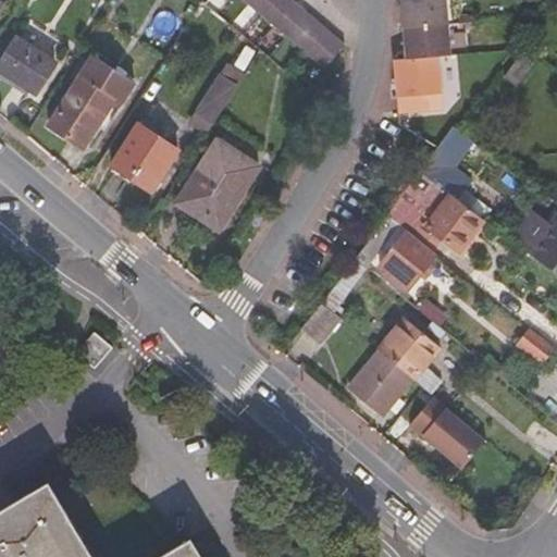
[(251,0),(250,2),(262,13),(273,0),(251,0)]
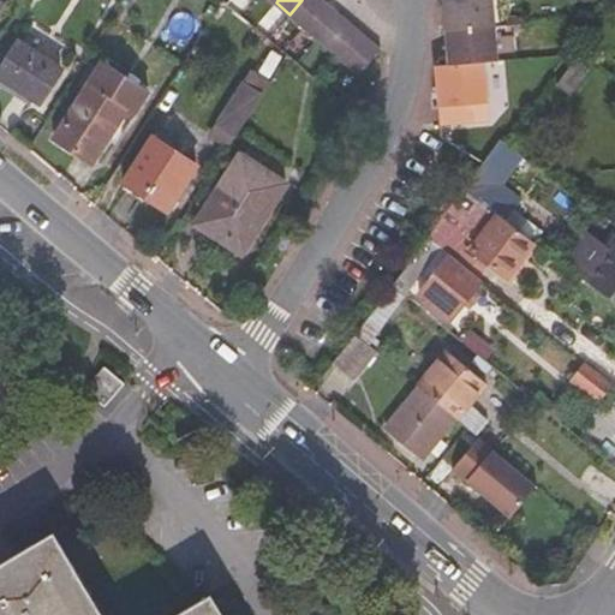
[(302,0),(290,15),(303,27),(324,1),(323,0),(302,0)]
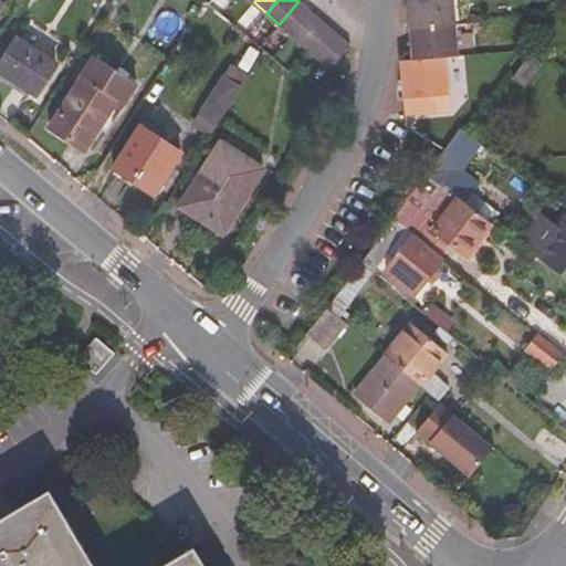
[(456,23),(453,0),(407,0),(410,28),(456,23)]
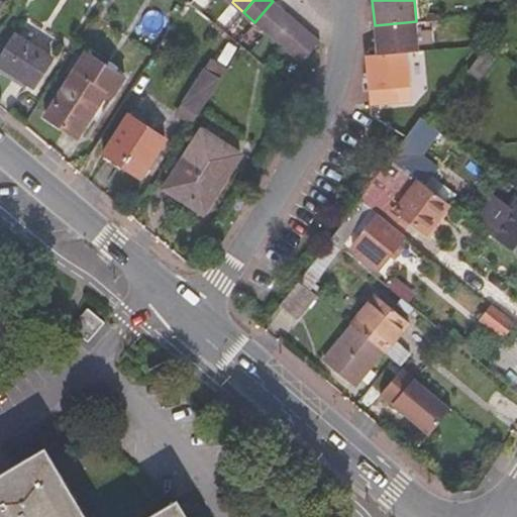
[(273,1),(254,22),(267,32),(285,11),(273,1)]
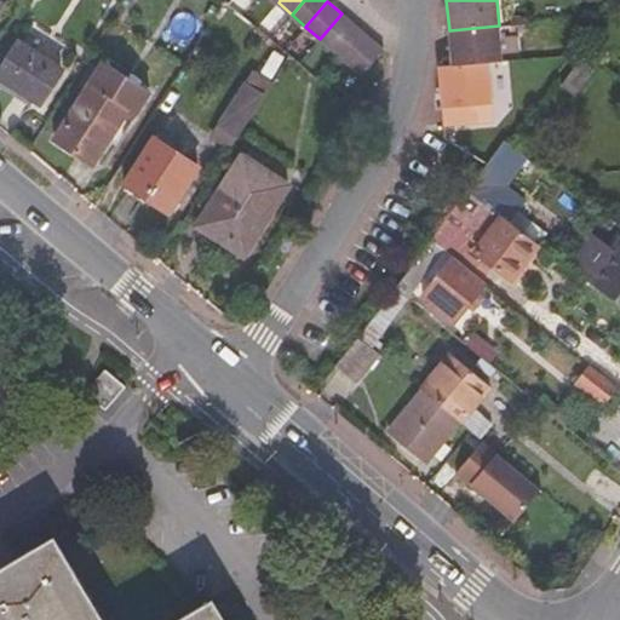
[(356,26),(342,13),(320,39),(334,51),(356,26)]
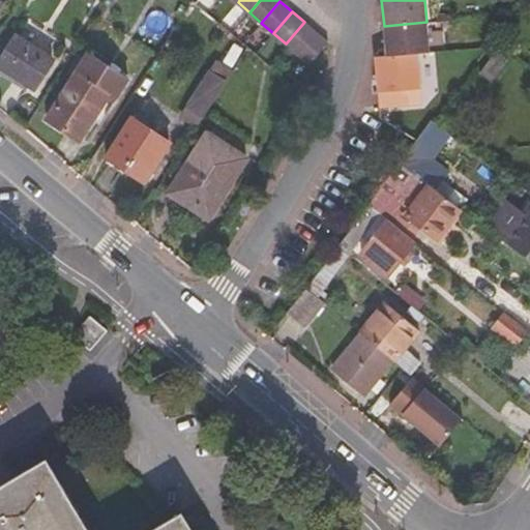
[(316,31),(304,22),(286,43),(297,53),(316,31)]
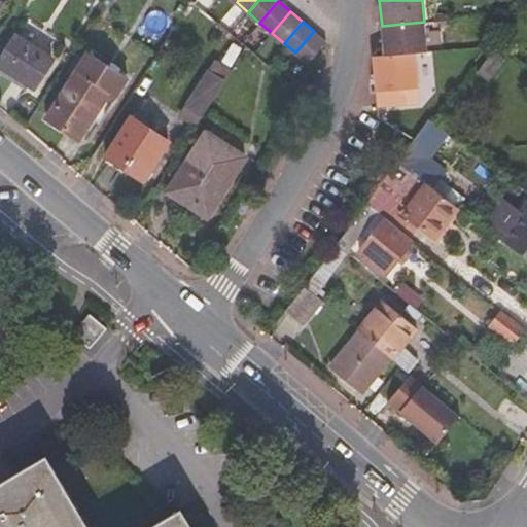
[(427,50),(424,22),(382,26),(384,55),(414,51),(427,50)]
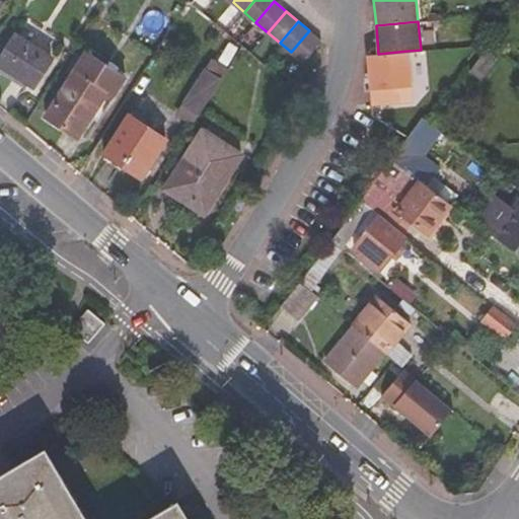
[(321,41),(309,30),(291,52),(303,62),(321,41)]
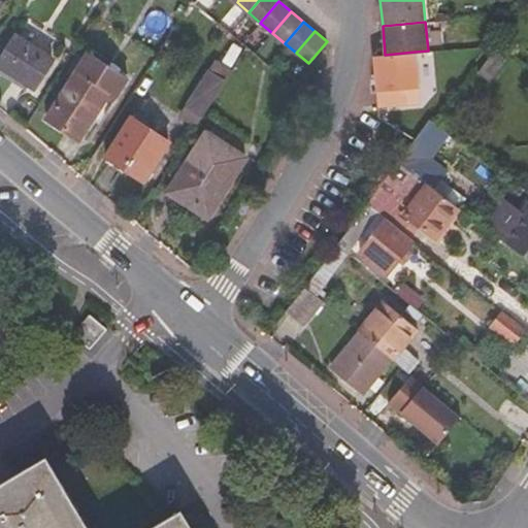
[(54,58),(15,34),(0,58),(0,65),(34,88),(54,58)]
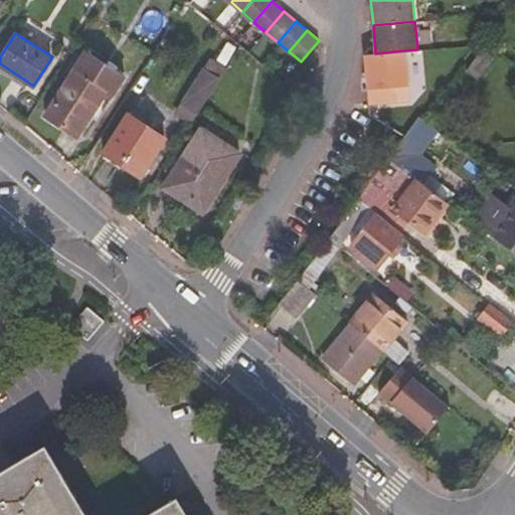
[(483,46),(467,68),(479,77),(495,56),(483,46)]
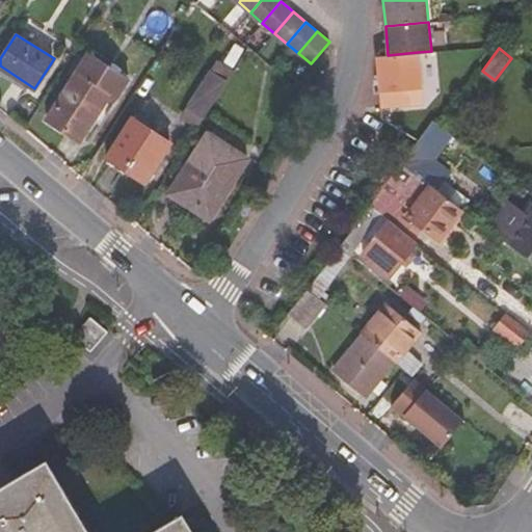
[(421,88),(418,52),(388,55),(376,56),(379,90),(380,107),(411,104),(410,88),(421,88)]
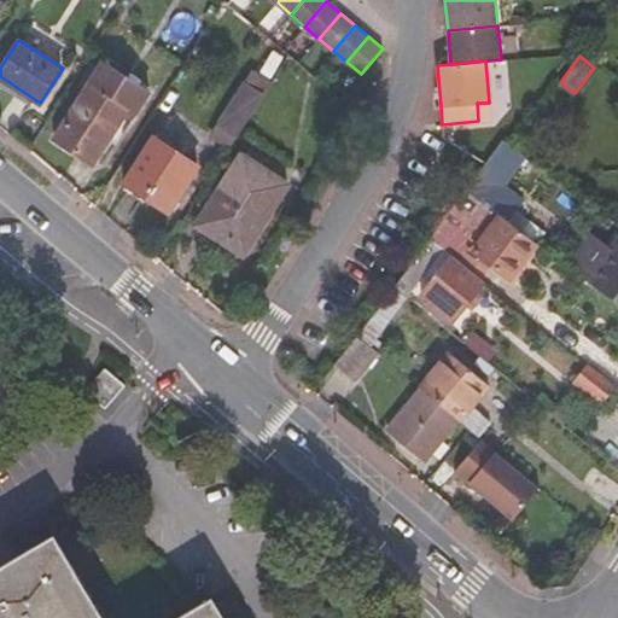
[(136,111),(150,91),(104,62),(54,140),(93,164),(129,108),(136,111)]
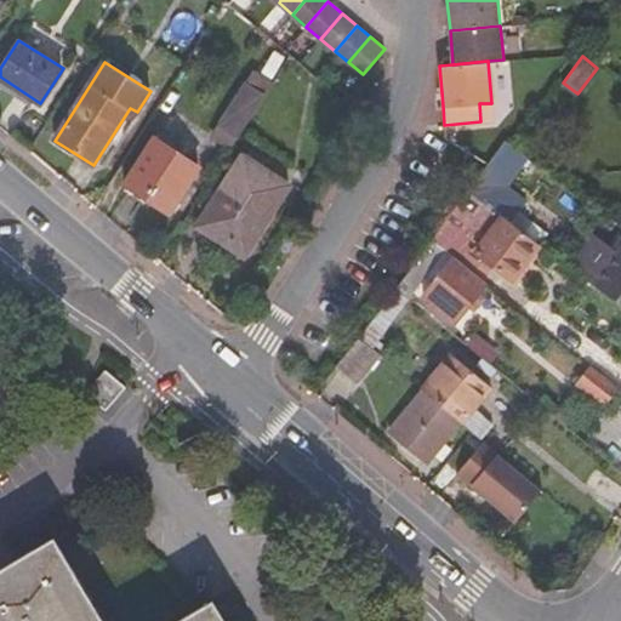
[(238,136),(266,93),(248,83),(221,124),(238,136)]
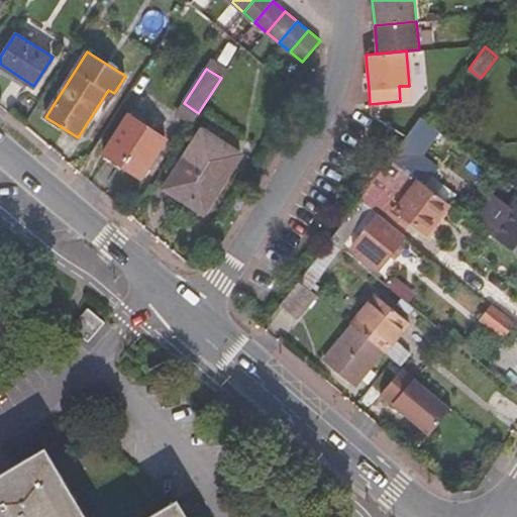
[(166,138),(129,115),(105,152),(142,176),(166,138)]
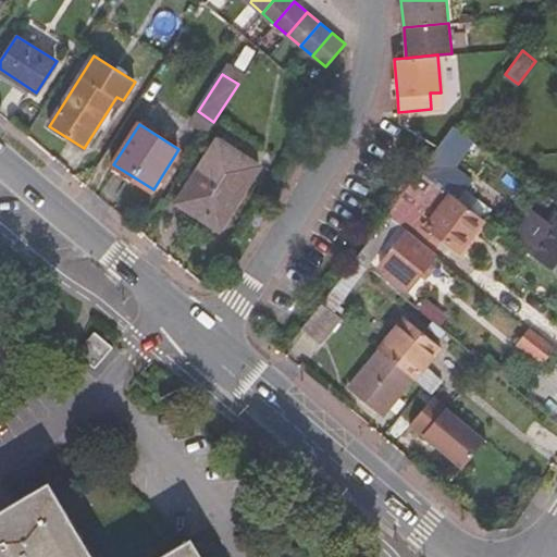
[(453,163),(471,137),(454,124),(436,147),(420,169),(449,192),(458,198),(472,178),(453,163)]
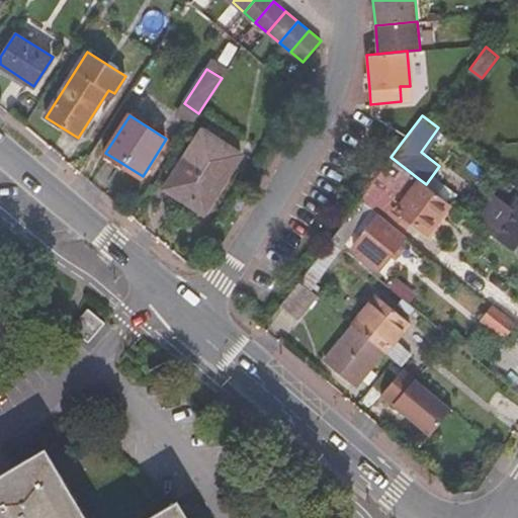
[(165,188),(203,214),(243,154),(202,130),(165,188)]
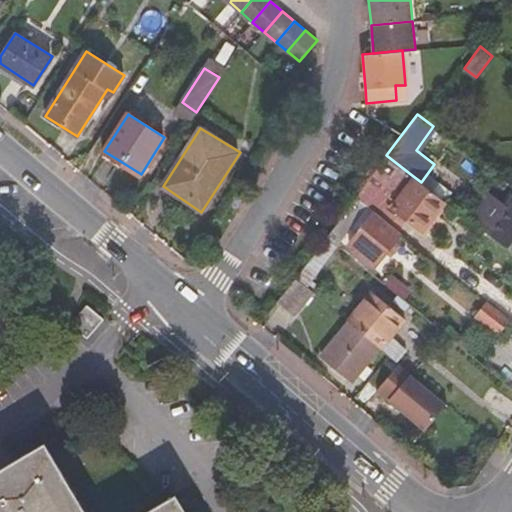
[(386,155),(357,196),(365,203),(370,206),(383,190),(382,189),(391,178),(404,188),(413,176),(386,155)]
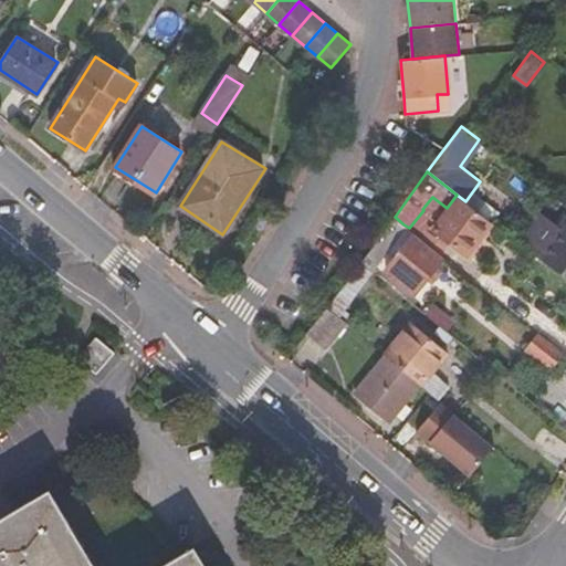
[(465,201),(457,195),(447,208),(432,228),(465,254),(492,221),(465,201)]
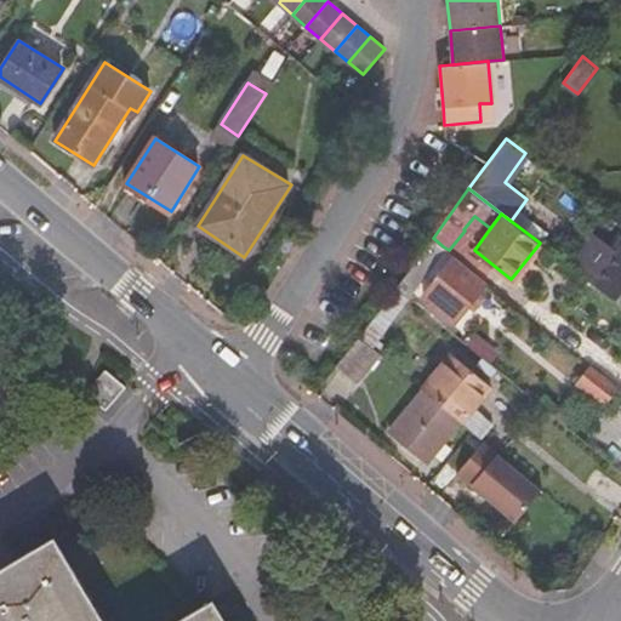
[(620,305),(620,237),(590,280),(604,291),(620,305)]
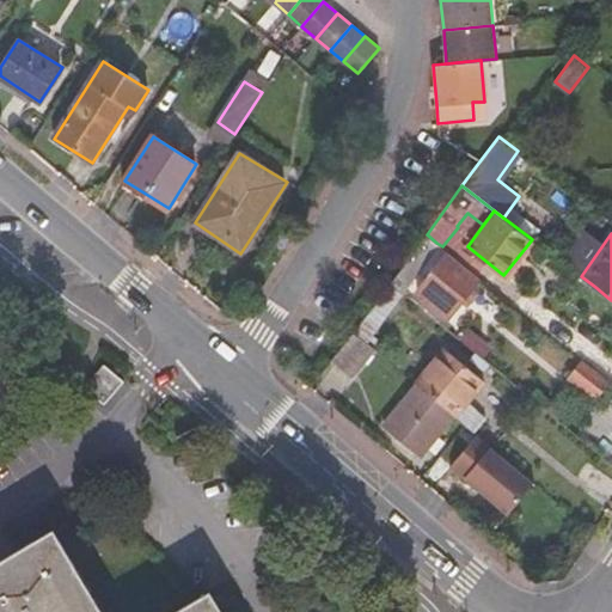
[(427,234),(391,282),(399,289),(401,291),(436,243),(427,234)]
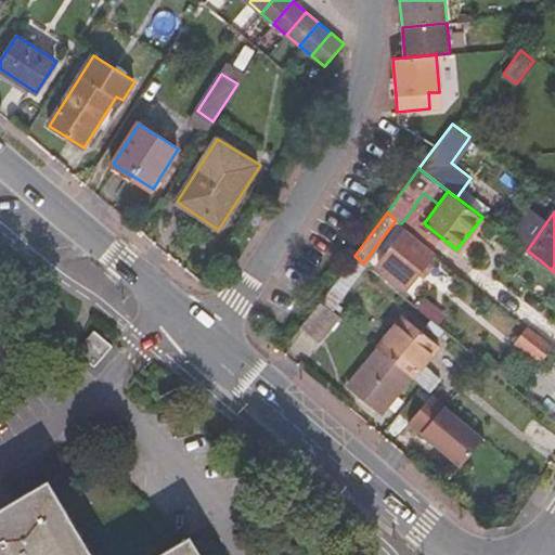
[(436,250),(407,228),(378,263),(405,285),(420,270),(425,273),(431,266),(426,261),(436,250)]
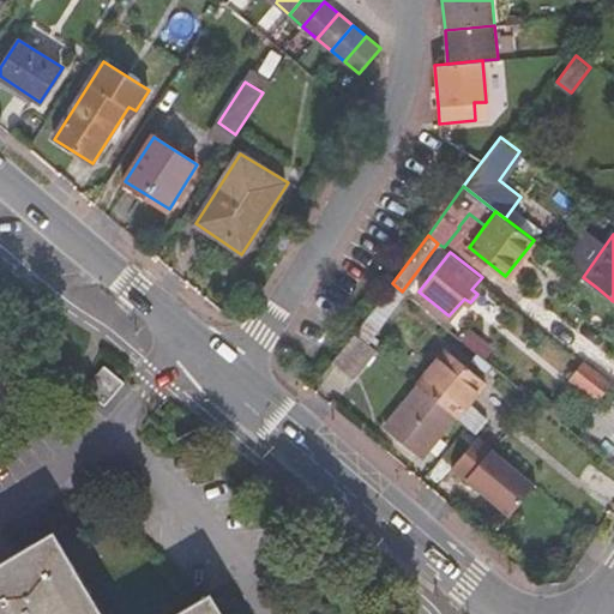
[(392,283),(386,290),(395,298),(401,290),(392,283)]
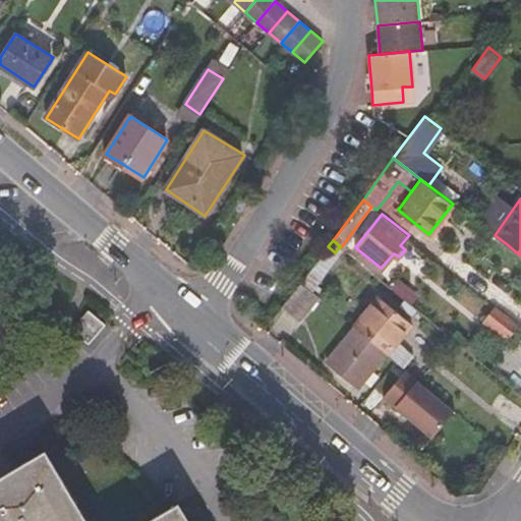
[(324,252),(308,272),(320,281),(329,269),(328,267),(334,259),(324,252)]
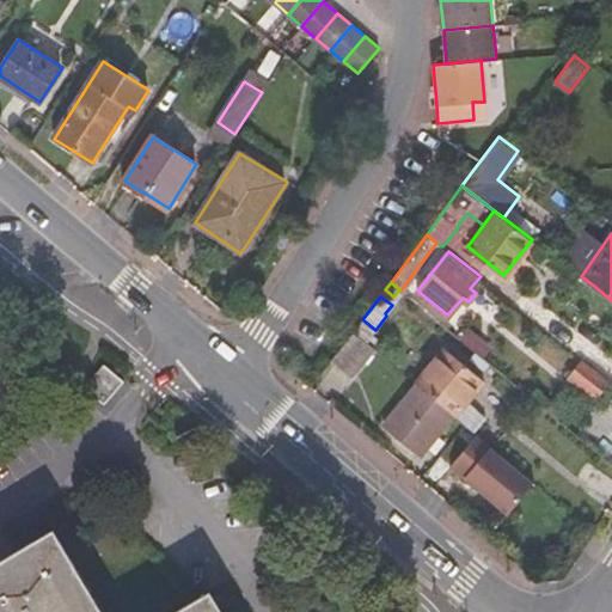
[(377,349),(354,330),(331,360),(353,377),(362,366),(377,349)]
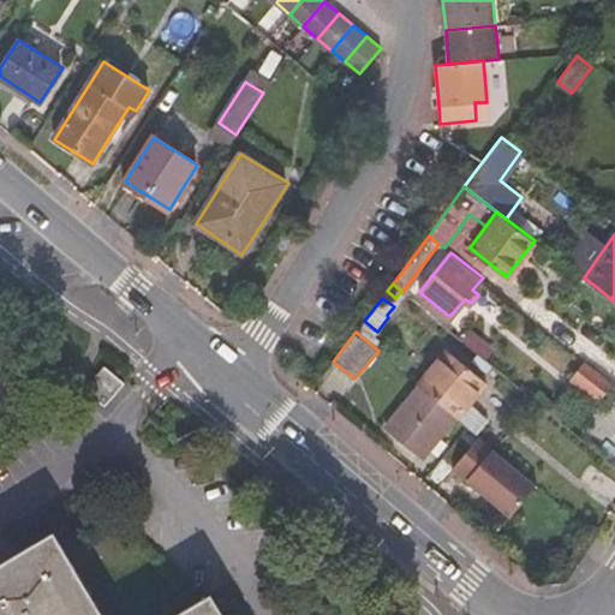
[(467,424),(476,431),(490,413),(473,399),(485,382),(447,351),(419,384),(419,386),(457,416),(467,424)]
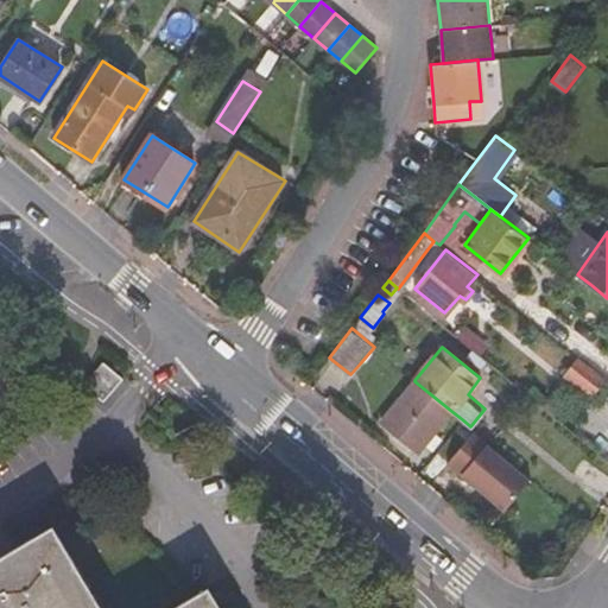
[(487,362),(472,348),(466,356),(482,369),(487,362)]
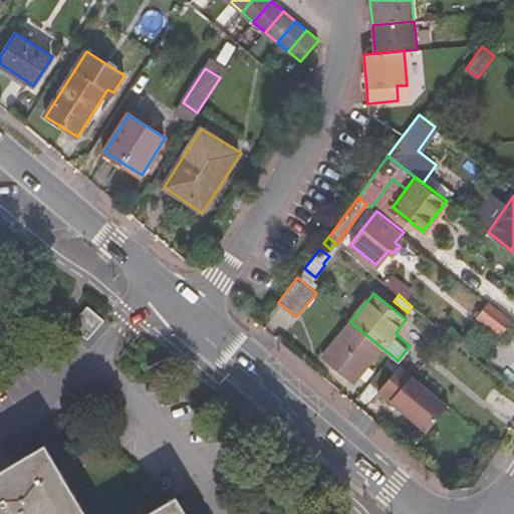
[(69,325),(81,334),(90,327),(89,310),(85,307),(69,325)]
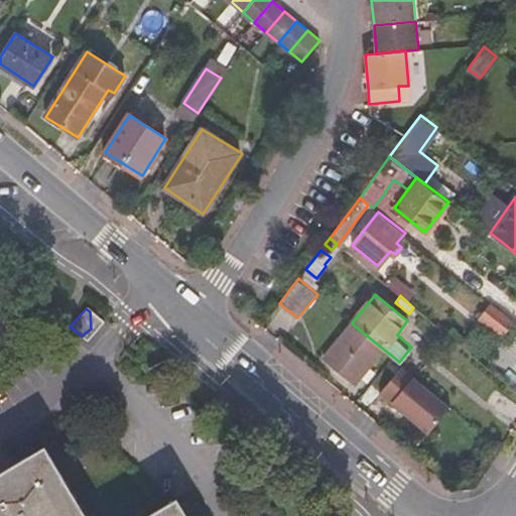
[(91,329),(82,336),(86,340),(102,321),(90,311),(91,329)]
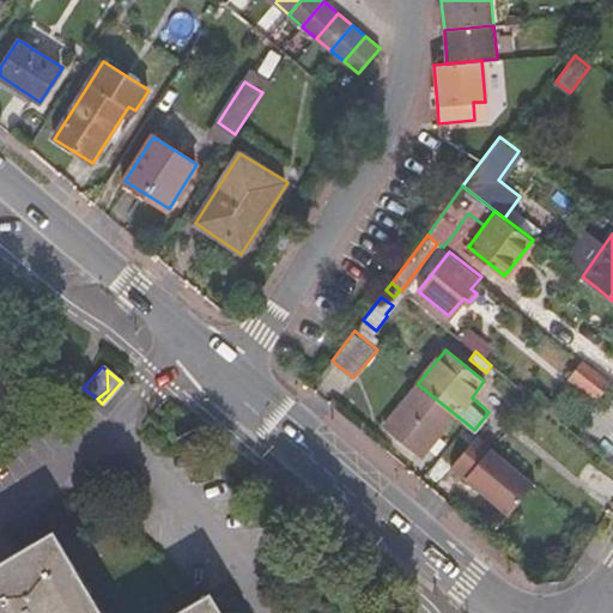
[(439,435),(455,414),(418,384),(386,424),(420,454),(428,447),(437,454),(445,441),(439,435)]
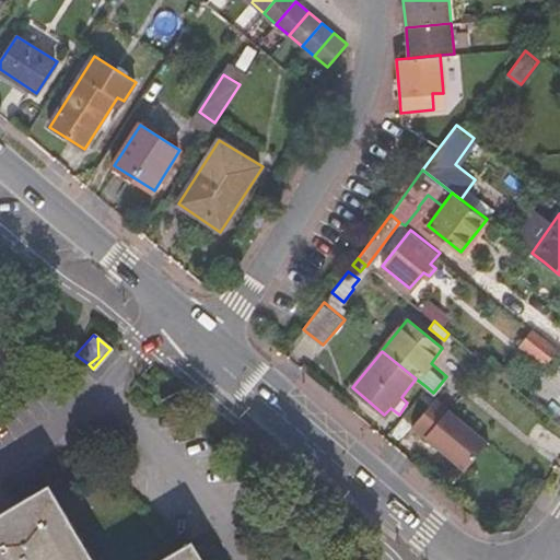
[(488,440),(448,406),(427,433),(465,467),(488,440)]
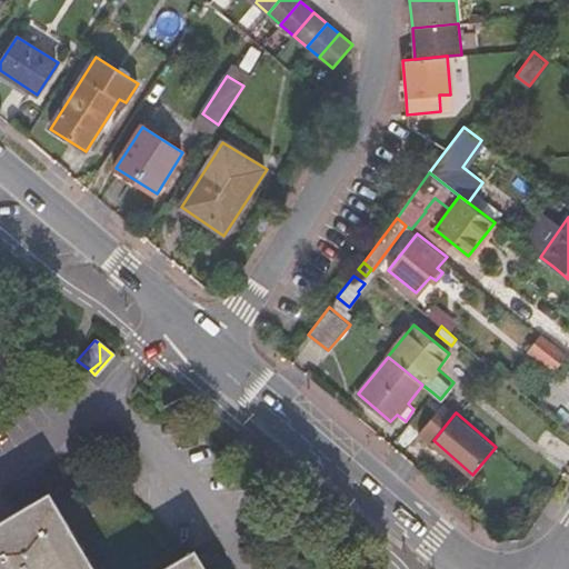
[(93,568),(49,493),(0,522),(0,568),(93,568)]
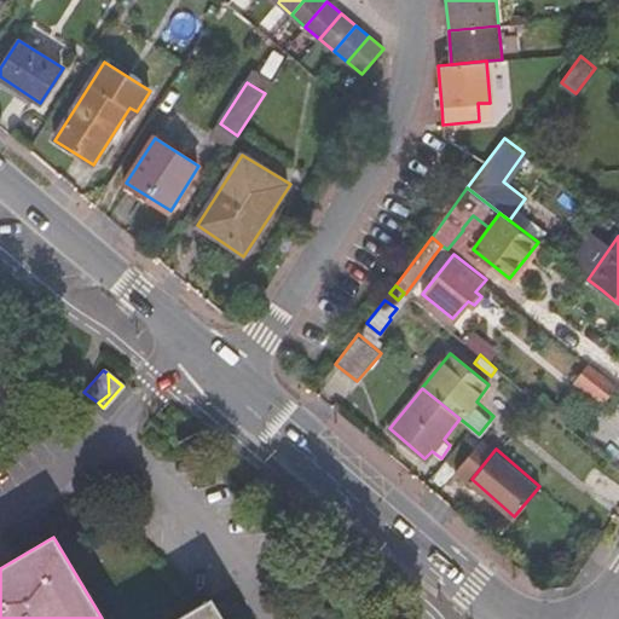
[(178,618),(223,618),(212,600),(178,618)]
